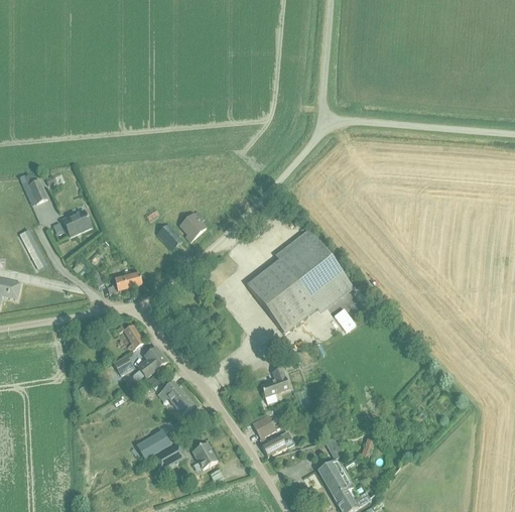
[(29,173),(23,176),(26,182),(32,179),(29,173)]
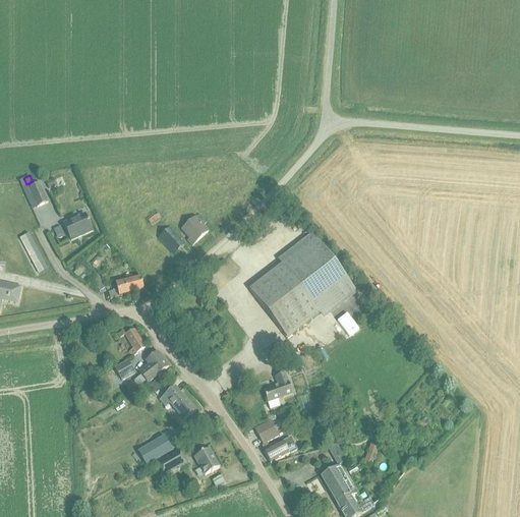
[(53,176),(45,180),(48,185),(55,182),(53,176)]
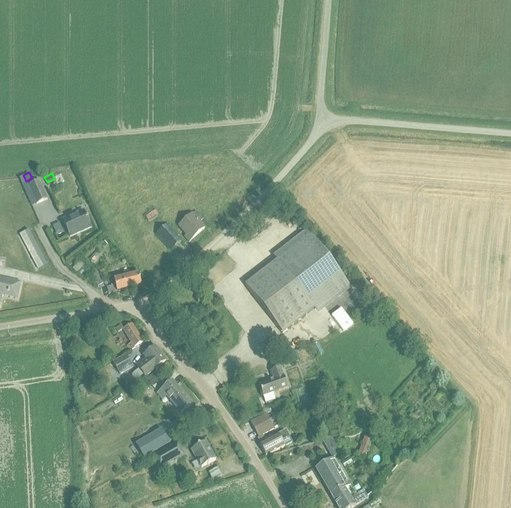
[(46,196),(38,178),(27,182),(35,201),(46,196)]
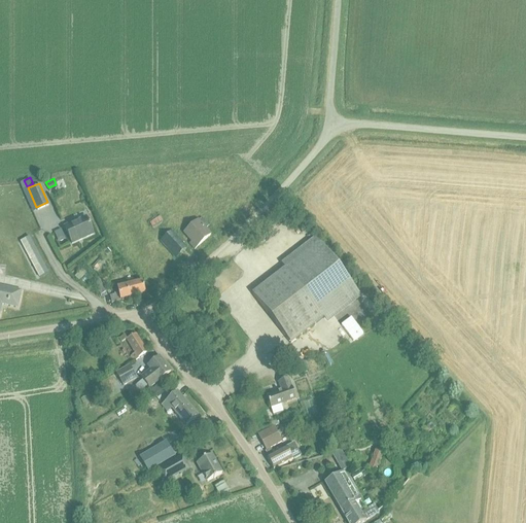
[(71,240),(93,231),(85,213),(77,217),(78,219),(64,224),(71,240)]
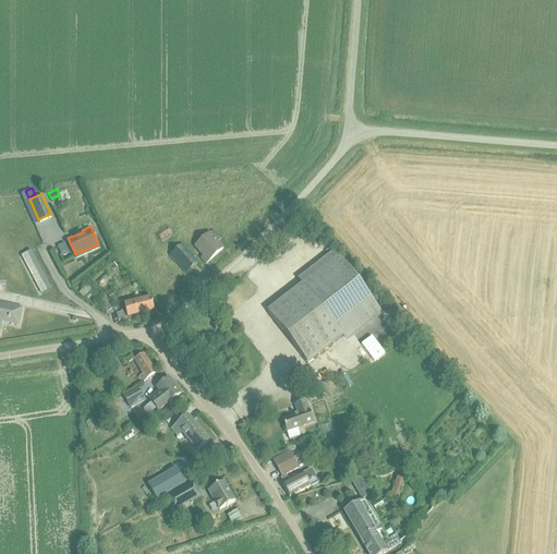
[(201,254),(205,261),(221,245),(216,239),(219,236),(213,228),(209,231),(208,230),(194,242),(203,252),(201,254)]
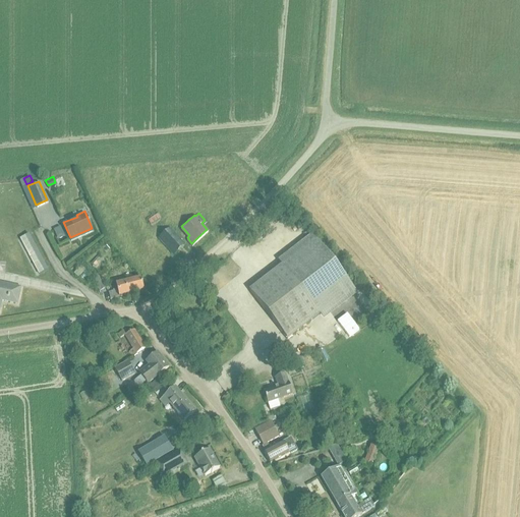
[(59,223),(52,226),(56,236),(63,232),(59,223)]
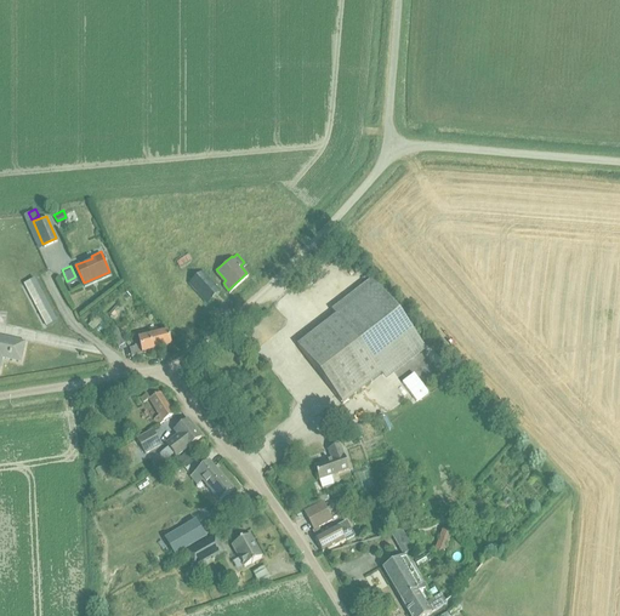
[(223,289),(205,268),(191,281),(209,301),(223,289)]
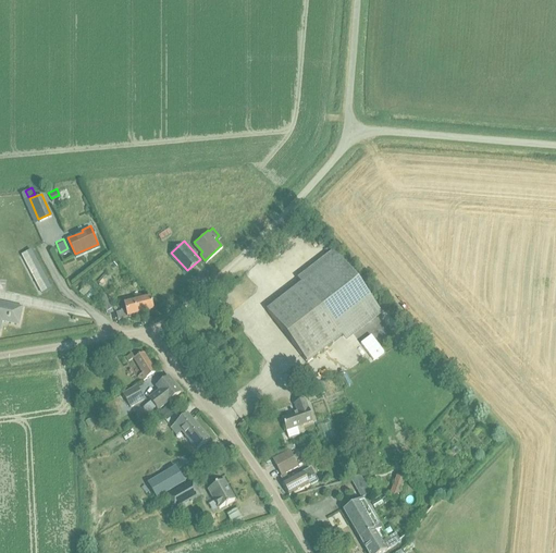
[(29,247),(21,252),(41,290),(50,285),(29,247)]
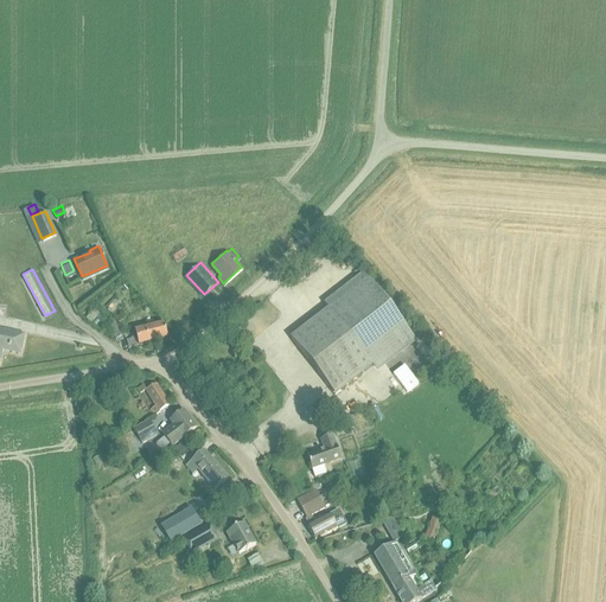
[(332,392),(408,333),(364,276),(288,335),(332,392)]
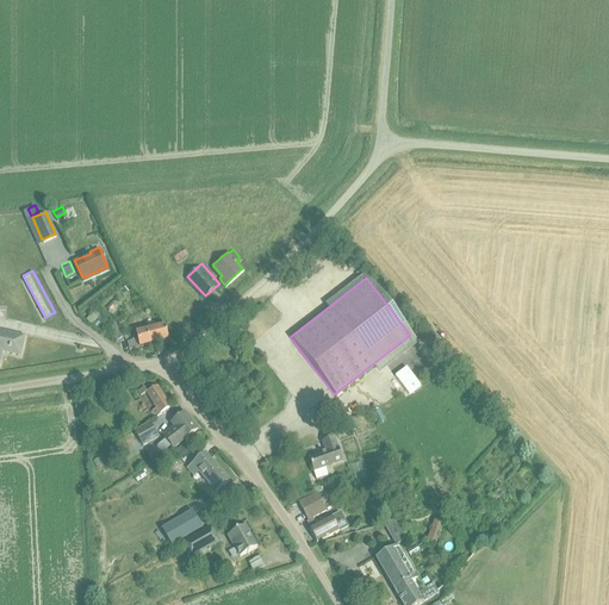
[(115,319),(107,324),(116,337),(123,332),(115,319)]
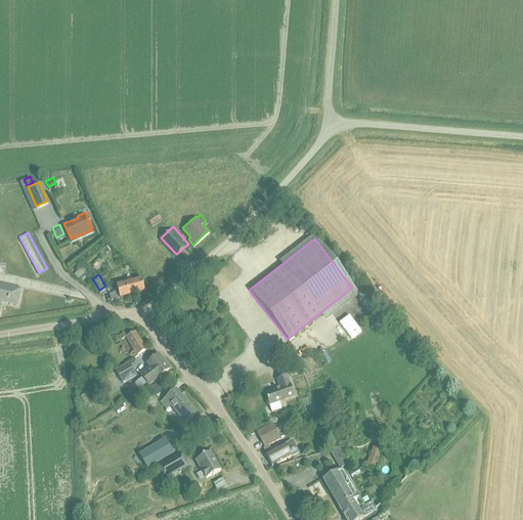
[(117,289),(109,291),(111,299),(142,290),(139,276),(123,282),(116,284),(117,289)]
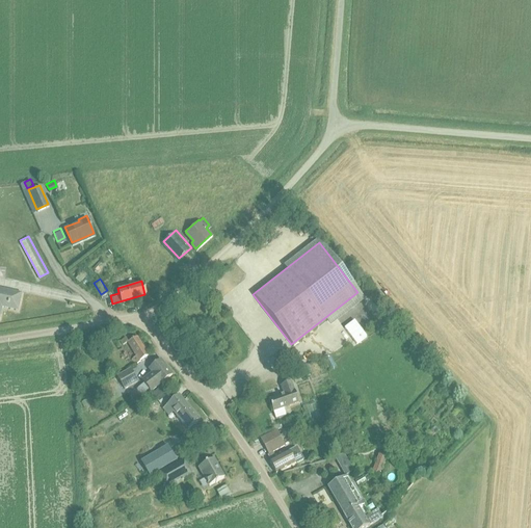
[(0,308),(1,304),(17,307),(20,290),(0,285),(0,308)]
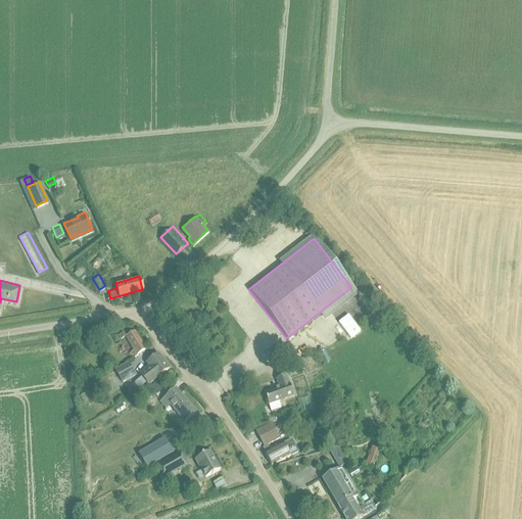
[(130,348),(133,355),(137,352),(136,351),(145,346),(134,327),(126,332),(124,328),(117,331),(120,335),(125,333),(133,346),(130,348)]
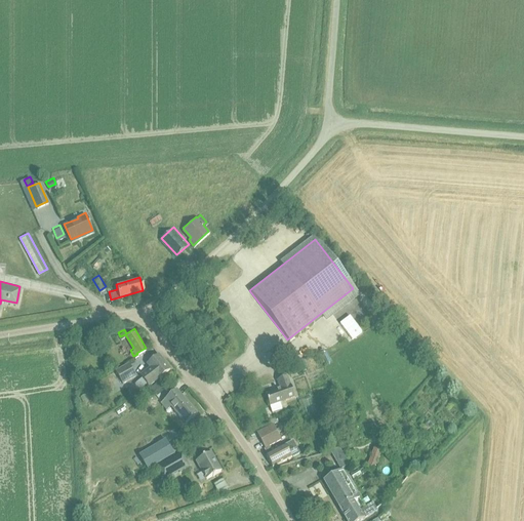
[(138,372),(147,384),(168,367),(156,353),(146,361),(149,365),(138,372)]
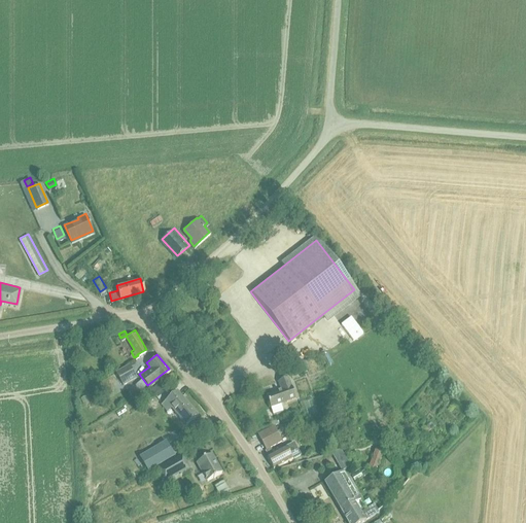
[(291,376),(299,374),(294,360),(287,363),(291,376)]
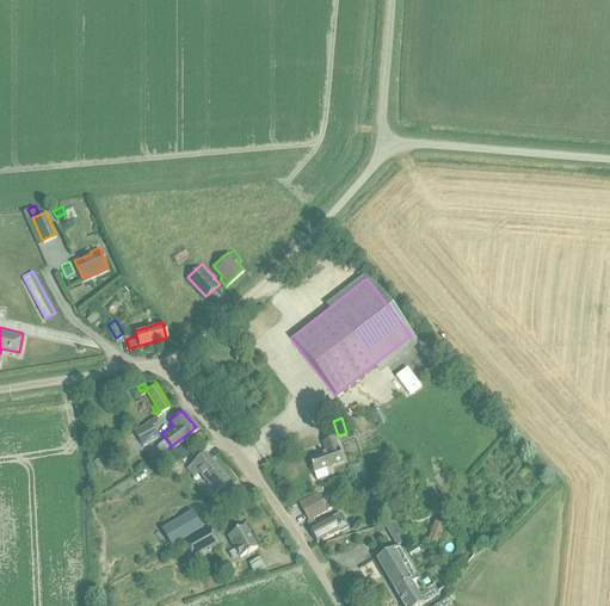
[(133,428),(141,443),(158,434),(148,419),(133,428)]
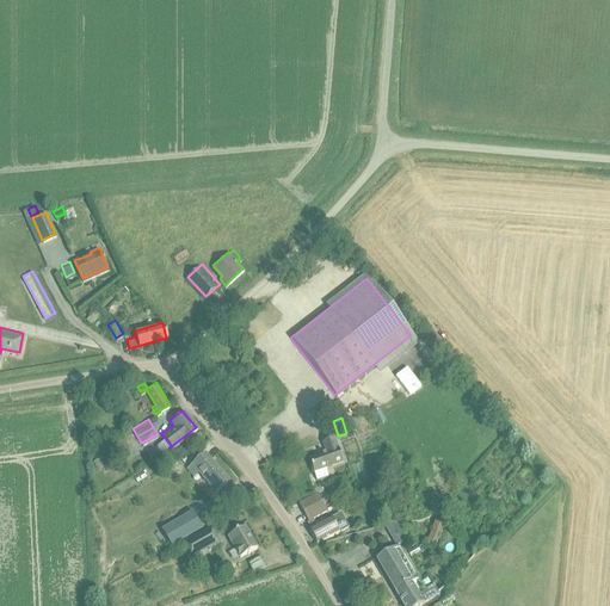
[(324,450),(308,456),(316,477),(327,474),(324,465),(342,458),(333,434),(320,439),(324,450)]
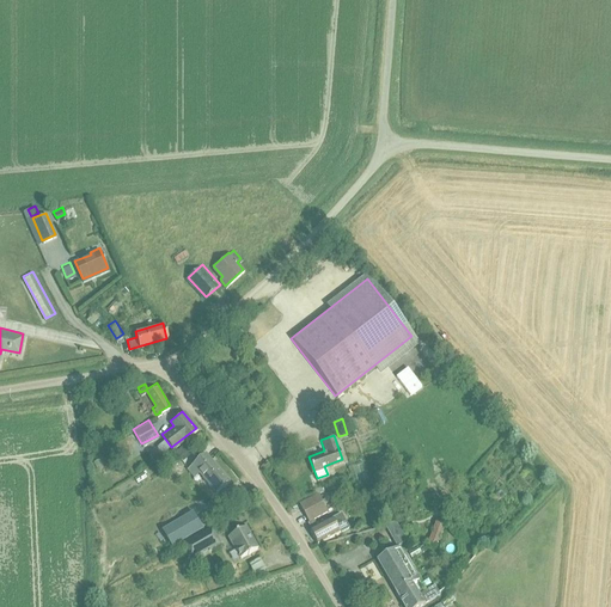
[(225,478),(203,451),(184,466),(191,474),(196,471),(212,489),(225,478)]
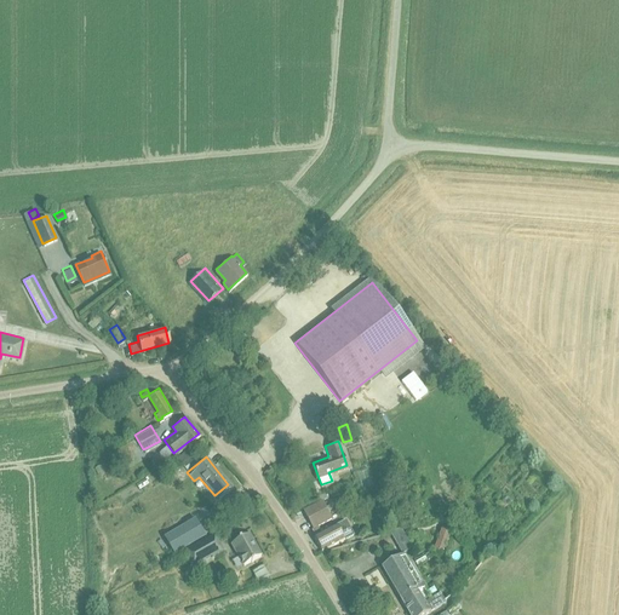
[(314,473),(307,476),(311,487),(317,484),(314,473)]
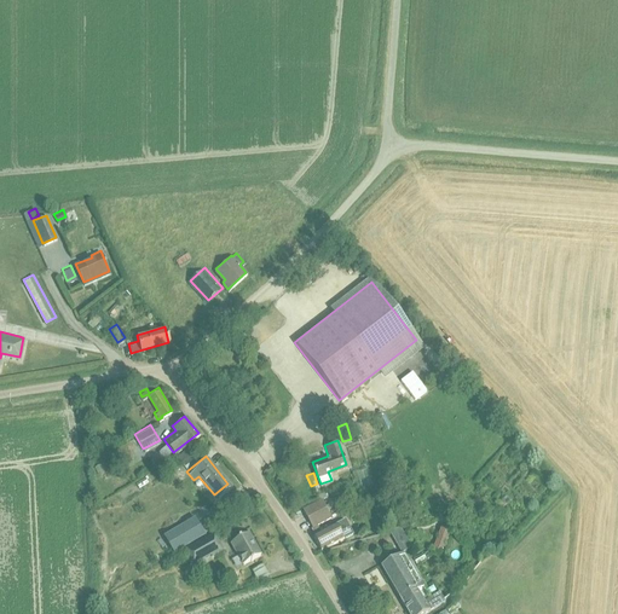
[(377,484),(388,481),(387,473),(376,475),(377,484)]
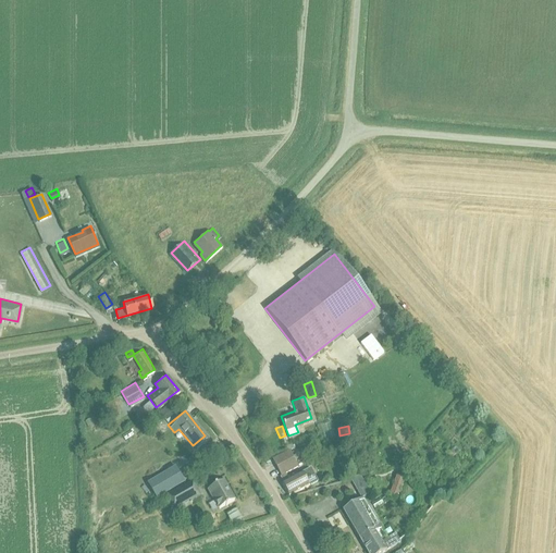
[(180,451),(184,445),(180,440),(174,445),(180,451)]
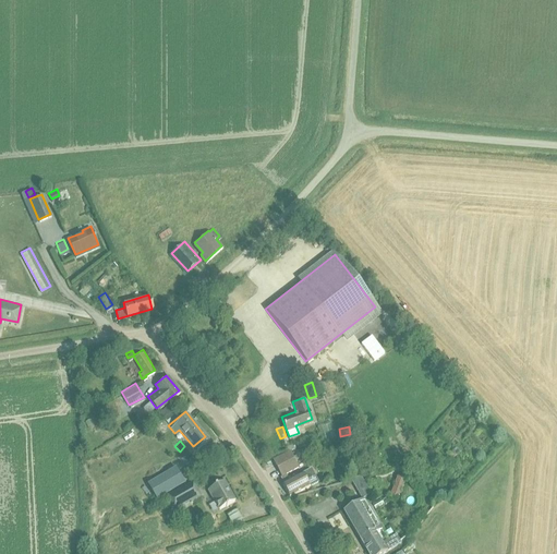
[(455,444),(445,453),(449,457),(459,448),(455,444)]
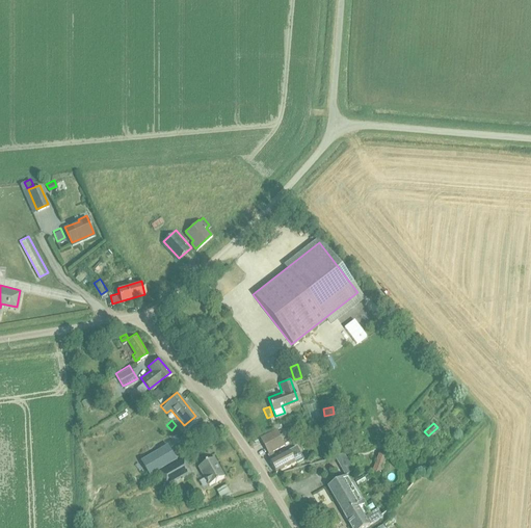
[(266,432),(260,436),(264,444),(268,451),(277,446),(284,443),(281,439),(279,433),(275,427),(266,432)]
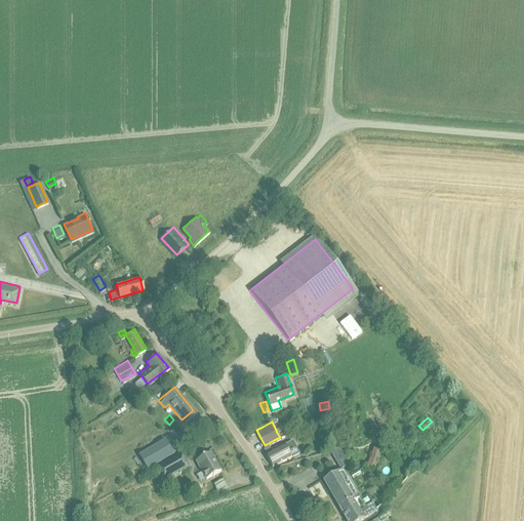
[(164,437),(137,453),(147,468),(173,451),(164,437)]
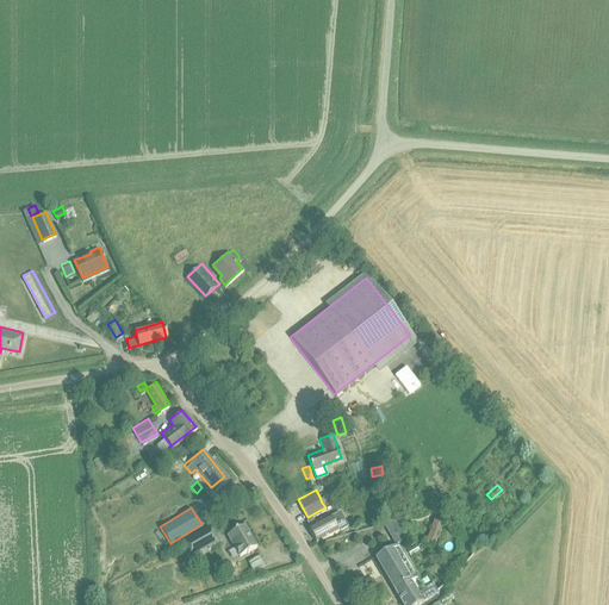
[(347,523),(342,516),(341,512),(339,509),(311,523),(310,524),(308,525),(312,532),(316,540),(328,532),(337,528),(340,526),(347,523)]
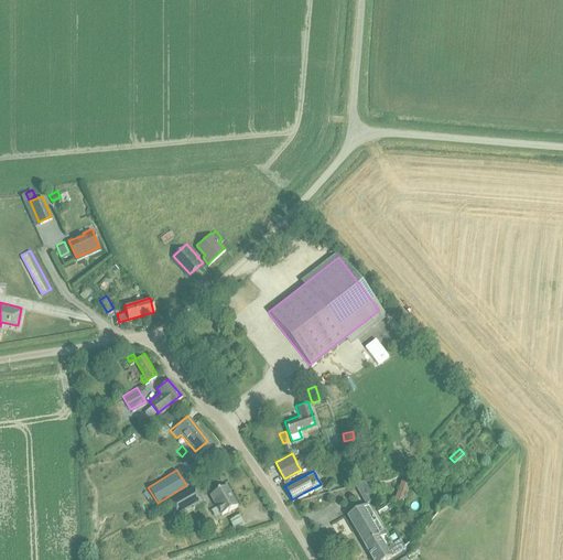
[(407,482),(400,478),(393,498),(400,501),(407,482)]
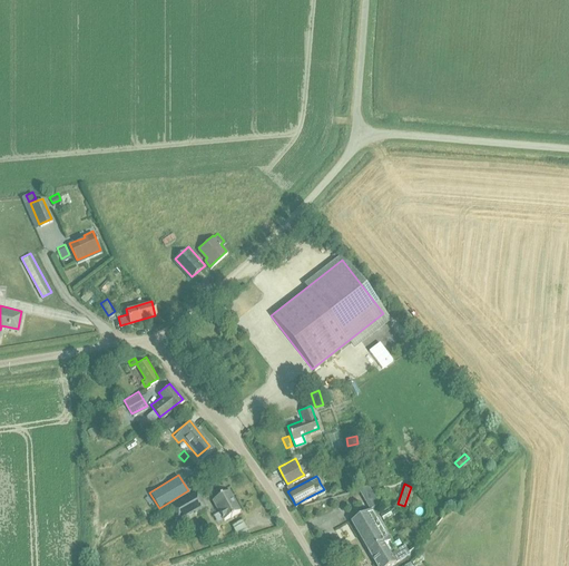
[(369,485),(356,487),(369,506),(379,501),(369,485)]
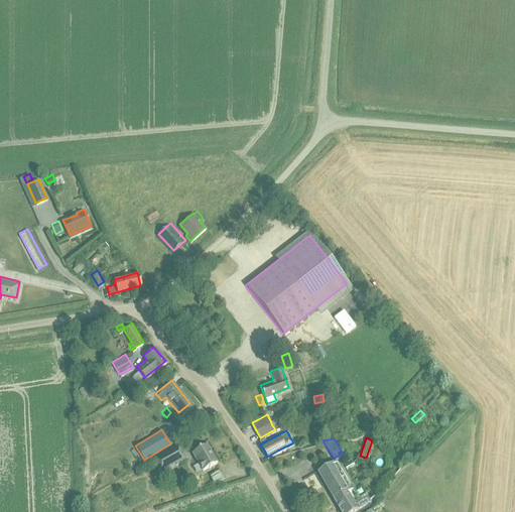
[(153,456),(159,469),(183,455),(176,442),(153,456)]
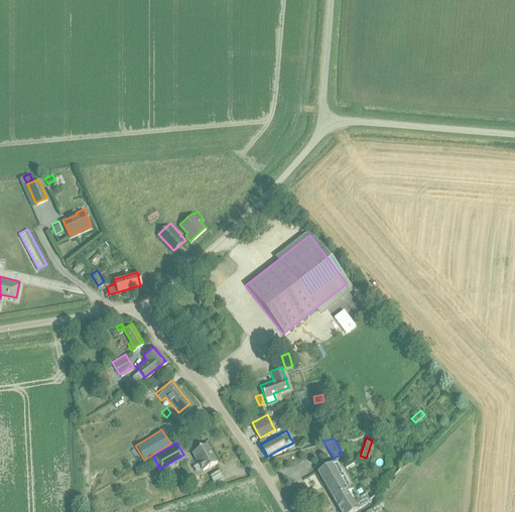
[(206,442),(190,452),(200,469),(216,460),(209,449),(207,444),(206,442)]
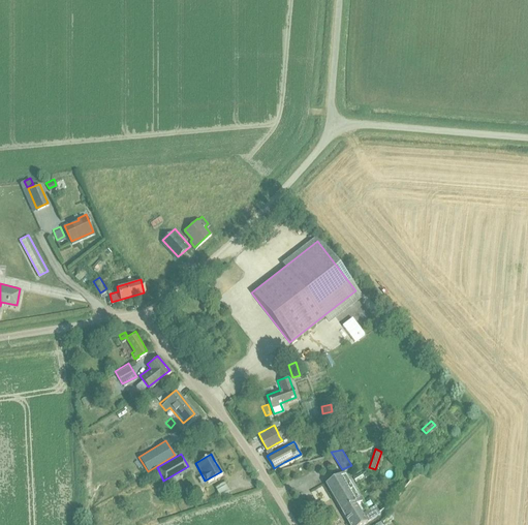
[(342,470),(323,482),(338,507),(348,524),(352,524),(377,511),(372,503),(360,511),(354,501),(361,496),(359,493),(356,494),(348,481),(350,480),(349,476),(347,479),(342,470)]
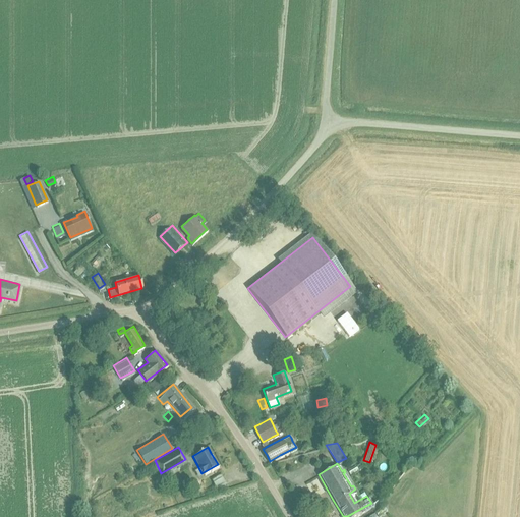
[(220,472),(211,477),(217,487),(225,482),(220,472)]
